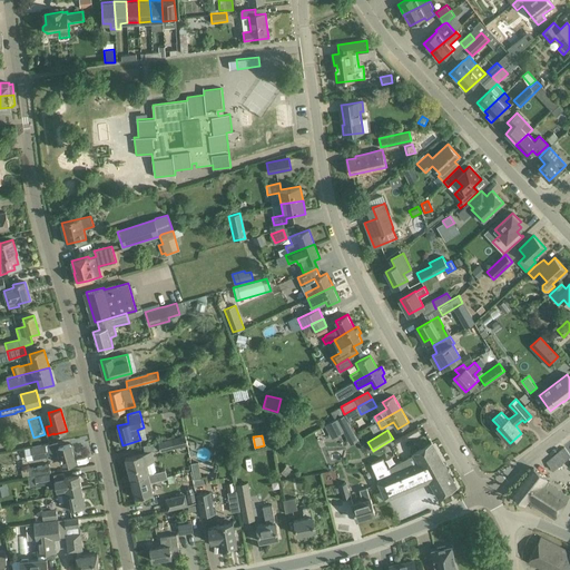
[(182,445),(179,436),(158,442),(160,451),(182,445)]
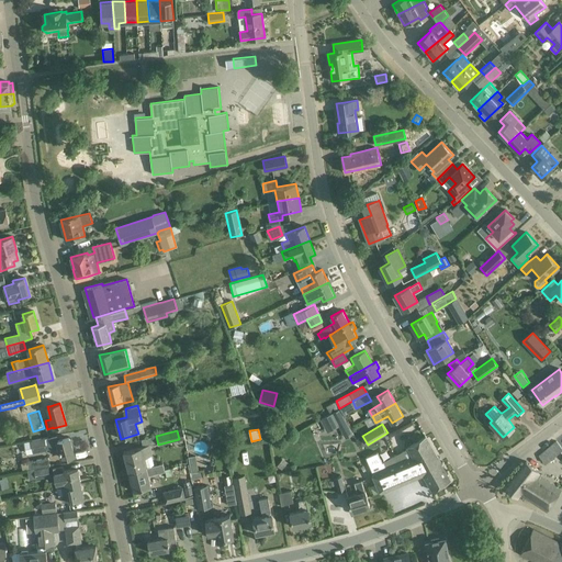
[(437,457),(426,436),(407,447),(408,448),(382,462),(378,452),(367,457),(375,478),(374,479),(381,493),(419,476),(418,474),(423,473),(431,491),(450,480),(440,462),(444,460),(440,454),(437,457)]
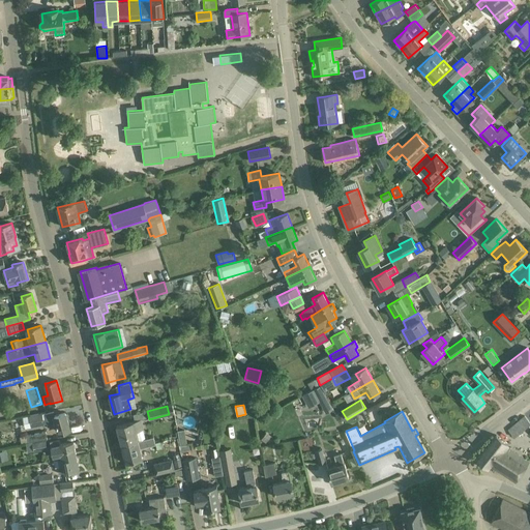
[(54,412),(46,414),(46,413),(41,414),(41,413),(29,416),(32,427),(48,423),(49,428),(57,425),(59,432),(70,429),(65,413),(55,416),(54,412)]
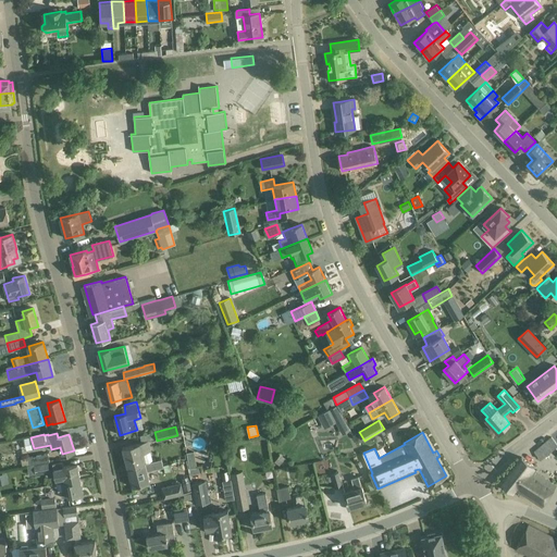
[(541,460),(556,445),(556,444),(552,437),(534,452),(541,460)]
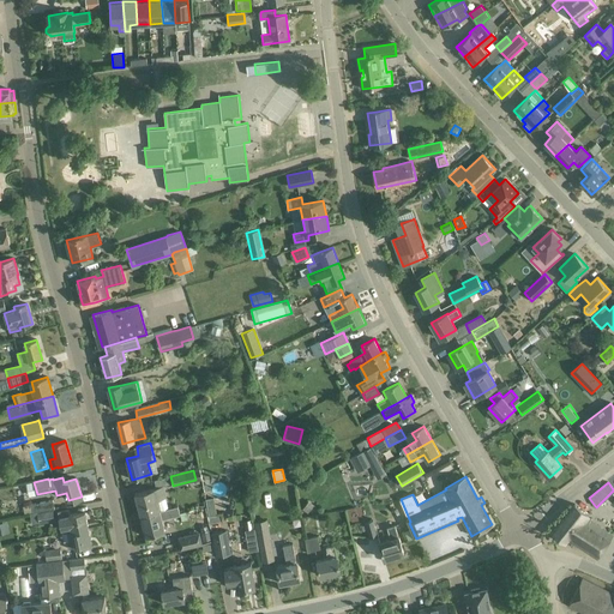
[(163,486),(136,493),(140,515),(158,511),(161,511),(157,500),(167,498),(163,486)]
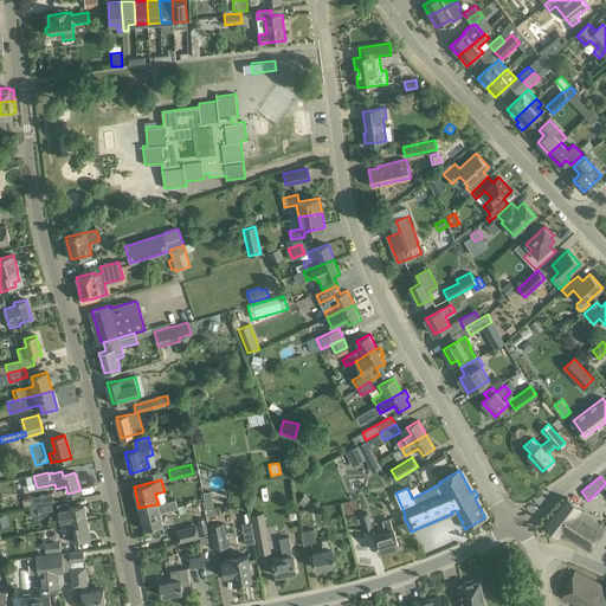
[(204,491),(206,509),(214,508),(212,490),(204,491)]
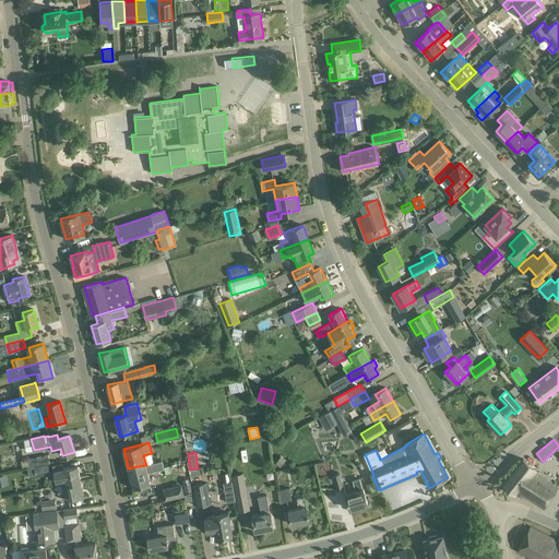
[(48,455),(28,459),(31,466),(49,463),(48,455)]
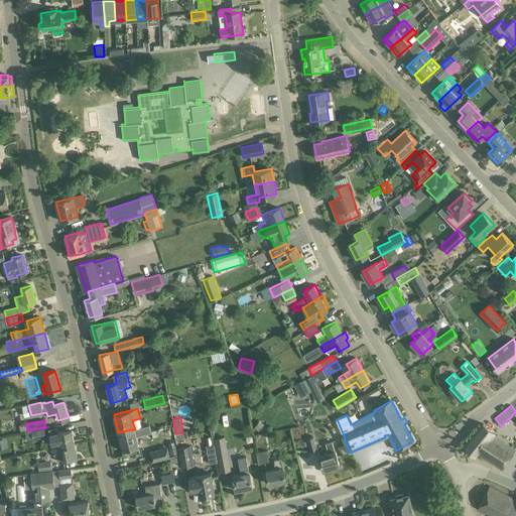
[(495,433),(491,429),(484,423),(464,448),(475,456),(477,453),(502,469),(515,449),(494,434),(495,433)]
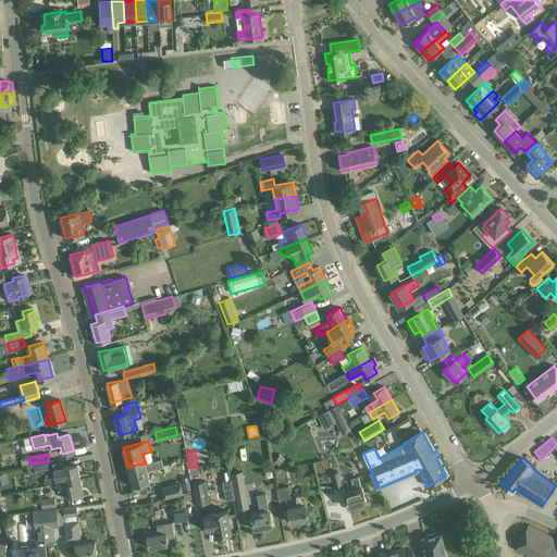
[(161,459),(151,461),(144,463),(127,467),(133,486),(141,483),(143,486),(149,484),(149,482),(150,481),(147,470),(163,466),(161,459)]
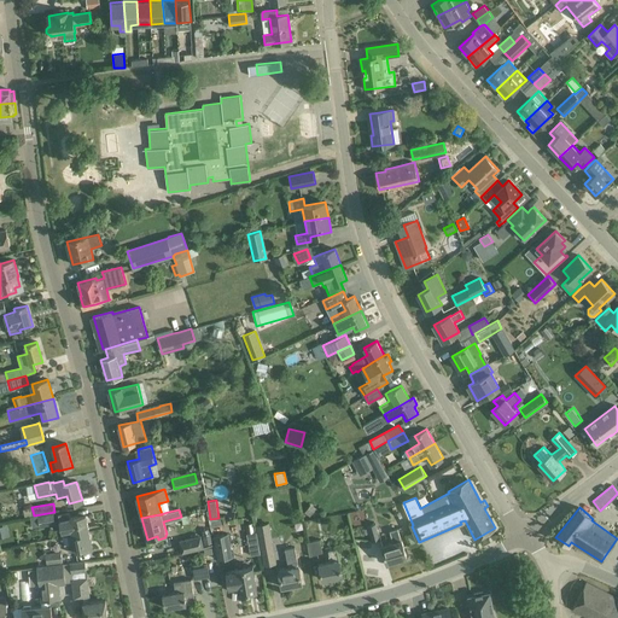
[(63,537),(89,531),(86,514),(70,518),(69,512),(58,514),(63,537)]
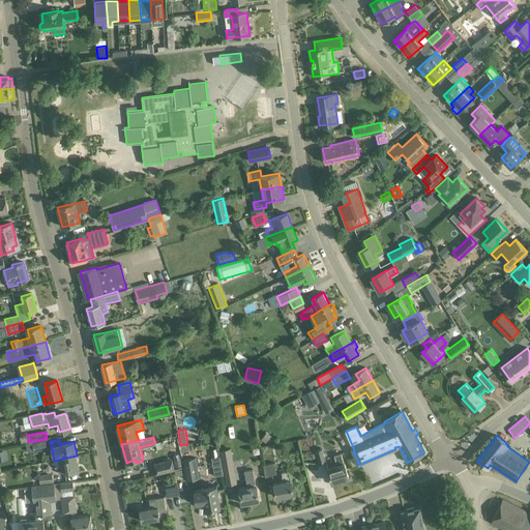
[(46,441),(29,444),(30,451),(34,450),(34,451),(48,448),(46,441)]
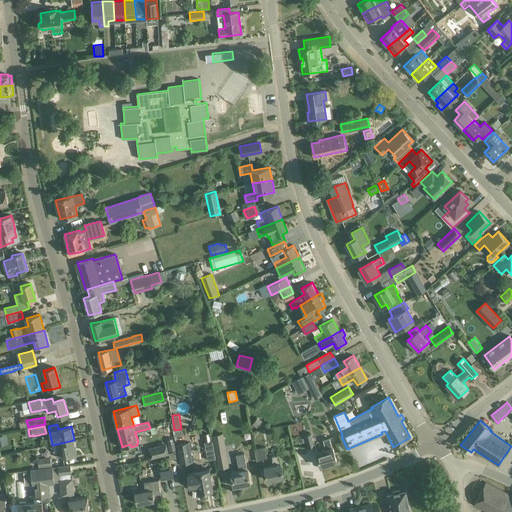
[(316,447),(312,434),(303,436),(308,449),(316,447)]
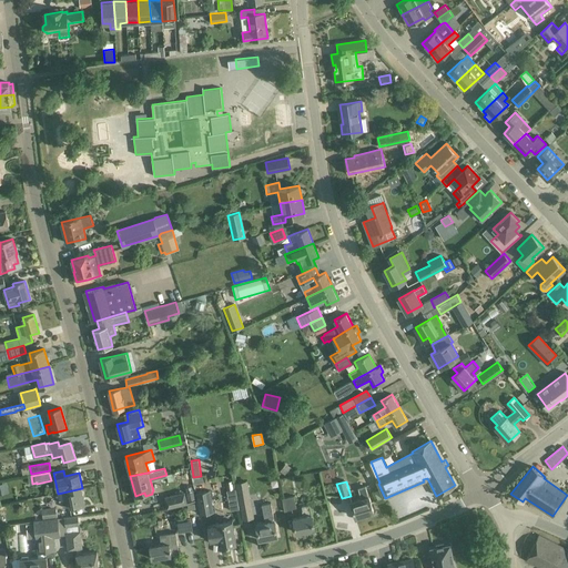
[(184,487),(188,500),(196,499),(193,485),(184,487)]
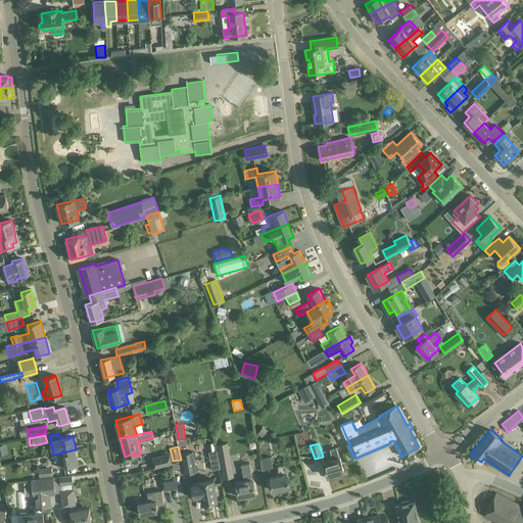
[(345,470),(342,461),(341,457),(339,457),(336,447),(330,449),(333,459),(323,463),(327,476),(345,470)]
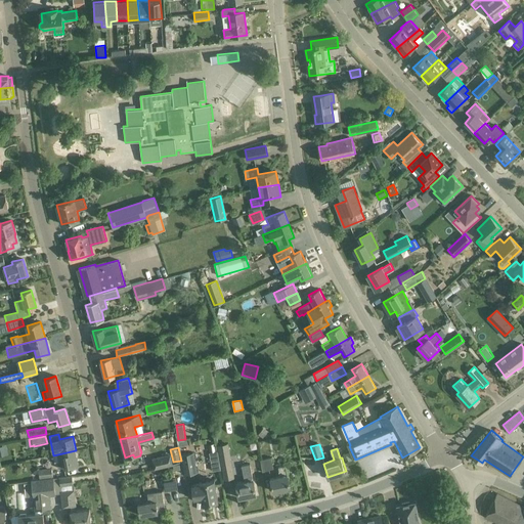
[(76,450),(53,455),(55,463),(57,462),(58,468),(64,467),(64,468),(78,465),(76,450)]
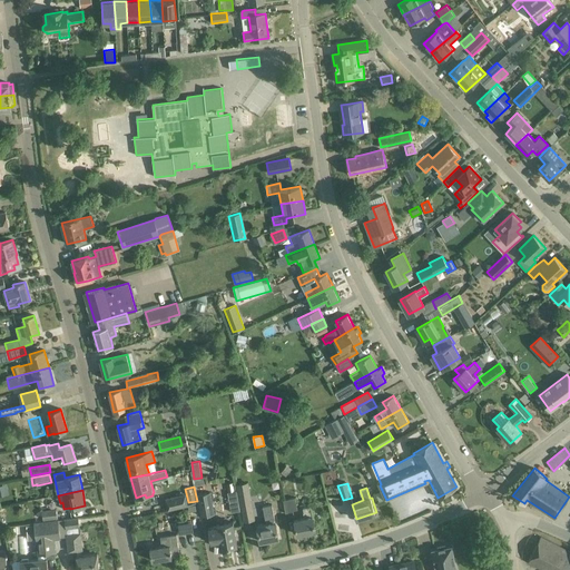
[(236,490),(227,492),(232,512),(241,511),(236,490)]
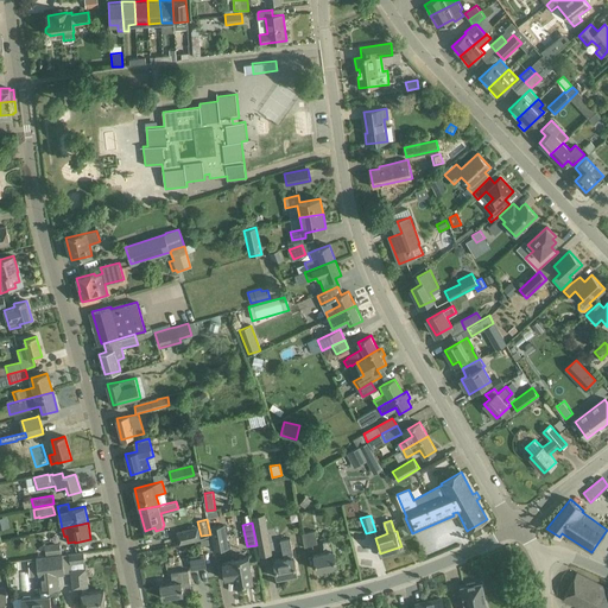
[(229,549),(223,525),(210,527),(215,551),(229,549)]
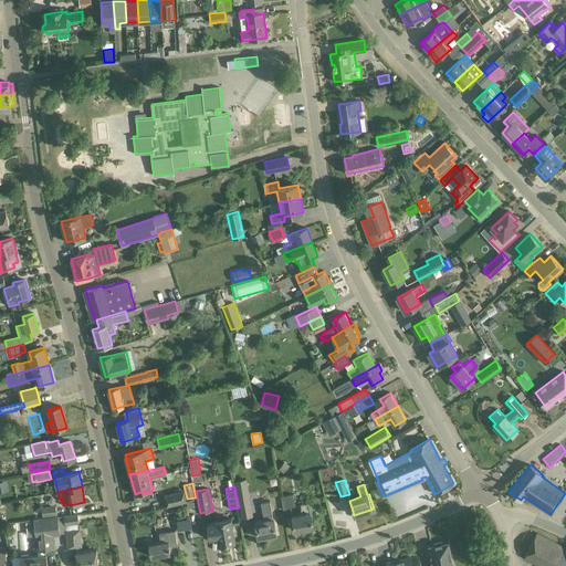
[(184,491),(165,495),(167,506),(187,502),(184,491)]
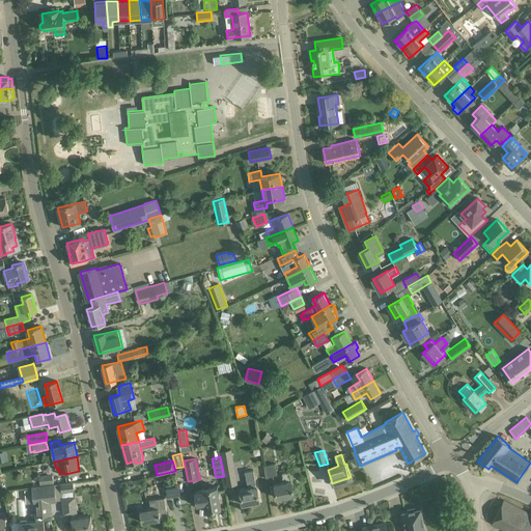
[(277,475),(275,464),(263,466),(266,477),(277,475)]
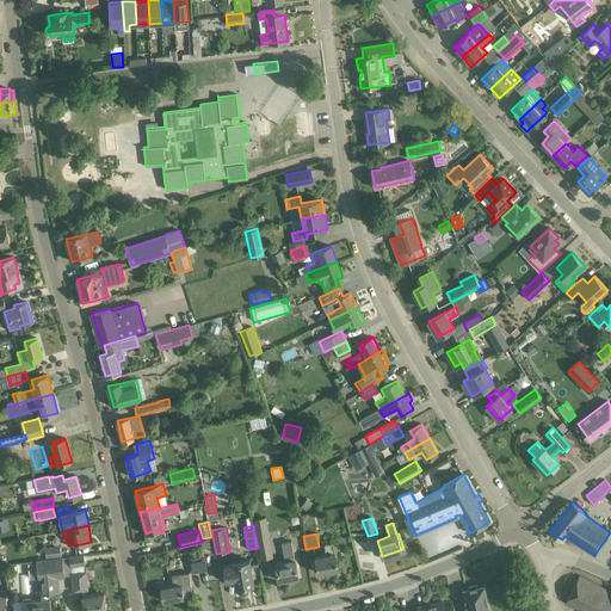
[(272,556),(269,538),(258,541),(261,559),(272,556)]
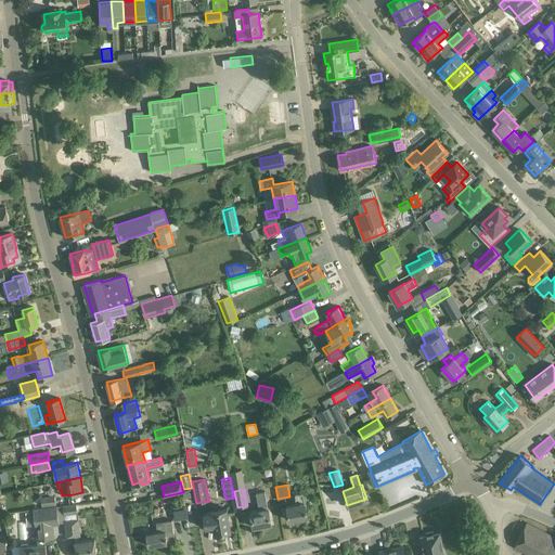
[(268,508),(266,498),(265,492),(257,494),(259,510),(250,512),(254,527),(271,524),(269,508),(268,508)]
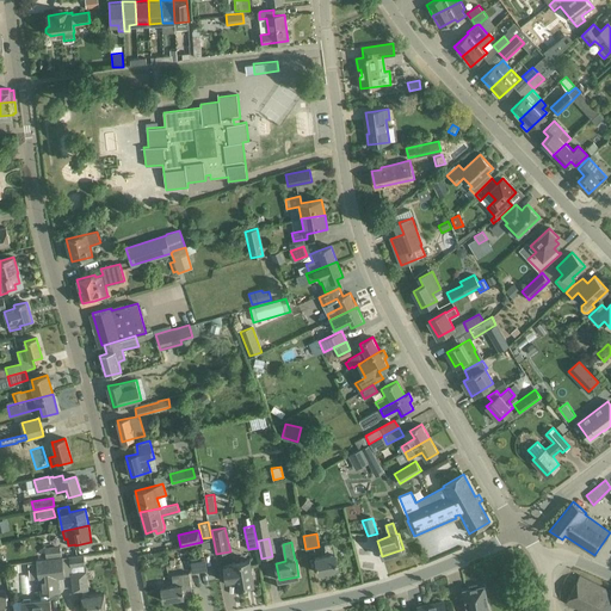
[(333,543),(325,544),(327,555),(315,557),(319,573),(339,569),(335,553),(335,554),(333,543)]
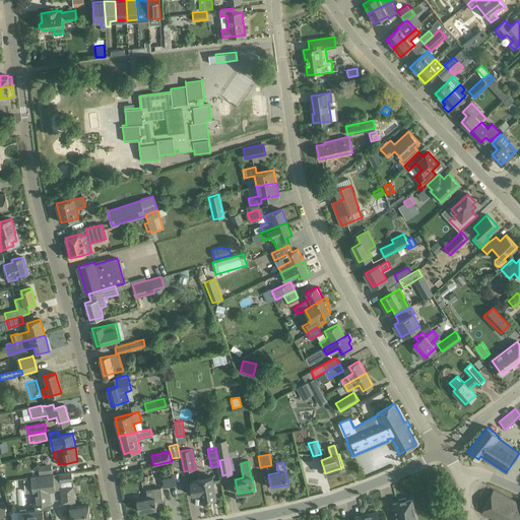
[(51,464),(39,465),(40,474),(52,472),(51,464)]
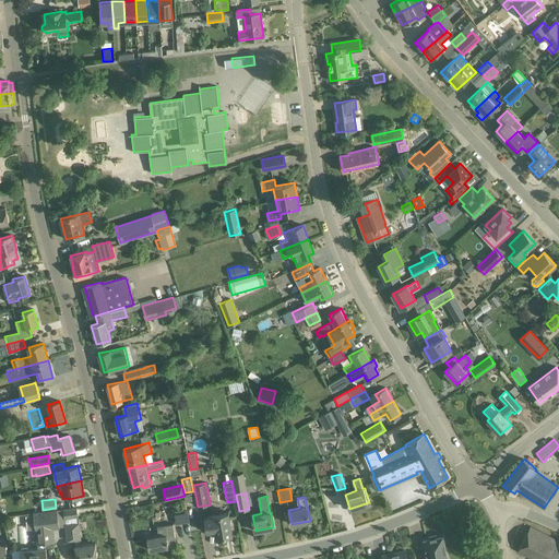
[(76,508),(63,509),(64,518),(78,516),(76,508)]
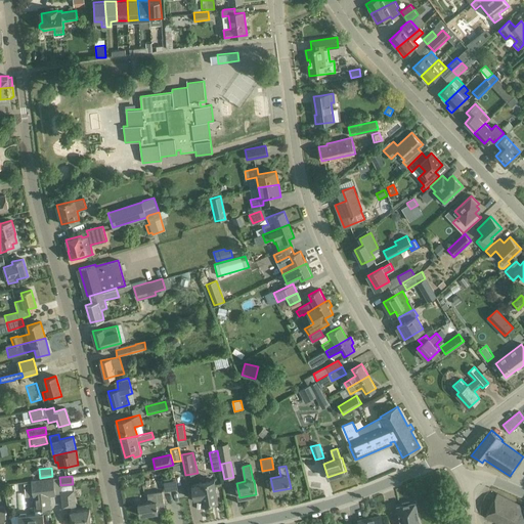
[(53,478),(32,481),(34,494),(35,510),(50,508),(48,493),(55,492),(54,481),(53,478)]
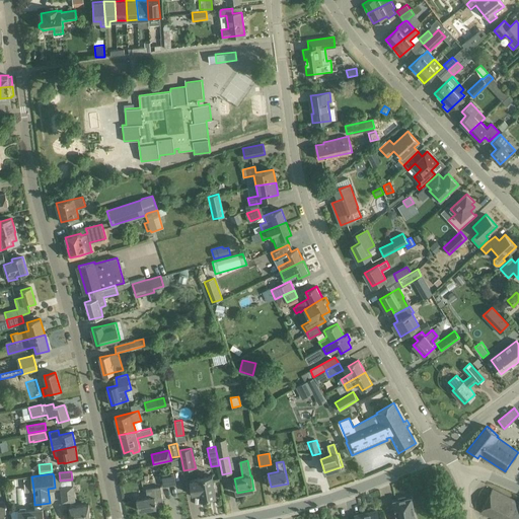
[(176,484),(174,473),(161,475),(163,486),(176,484)]
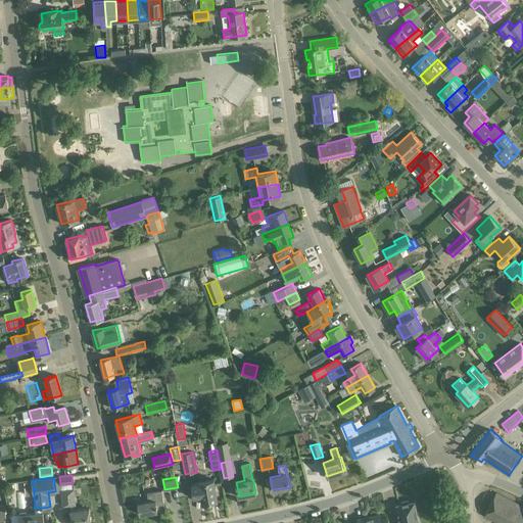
[(198,482),(191,484),(193,497),(201,496),(202,504),(218,501),(214,479),(198,482)]
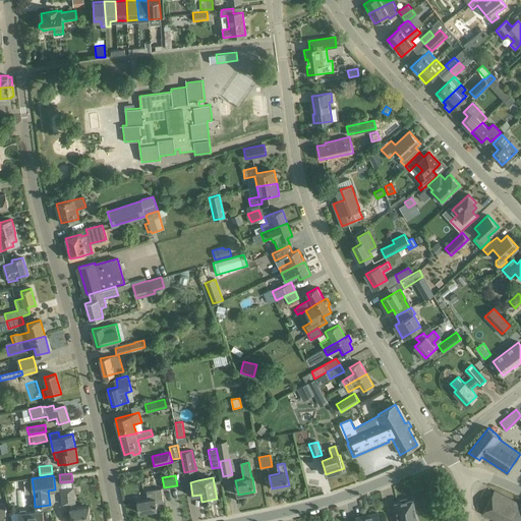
[(520,520),(520,503),(520,504),(486,486),(475,510),(498,520),(520,520)]
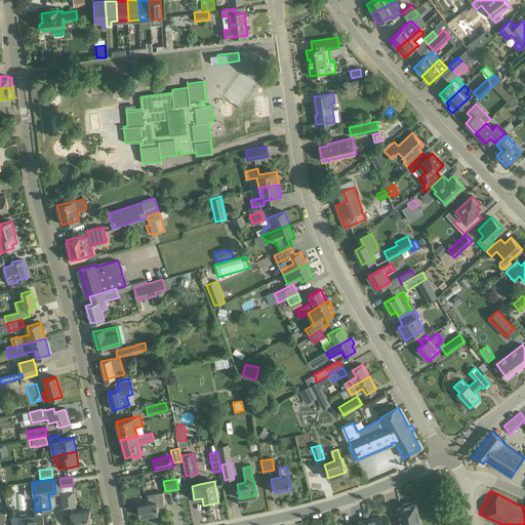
[(64,508),(75,507),(76,507),(74,491),(62,492),(64,508)]
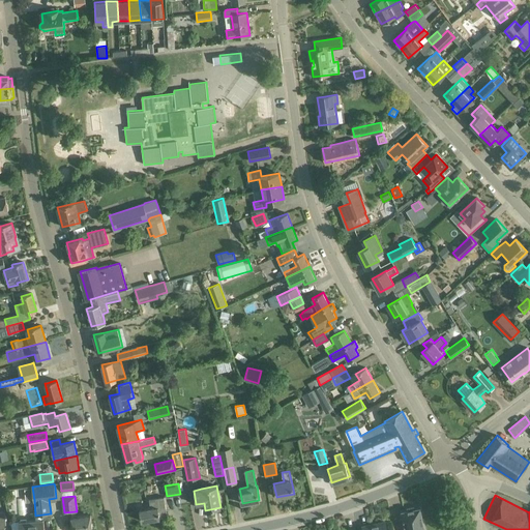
[(141,521),(168,517),(164,497),(149,499),(150,508),(140,510),(141,521)]
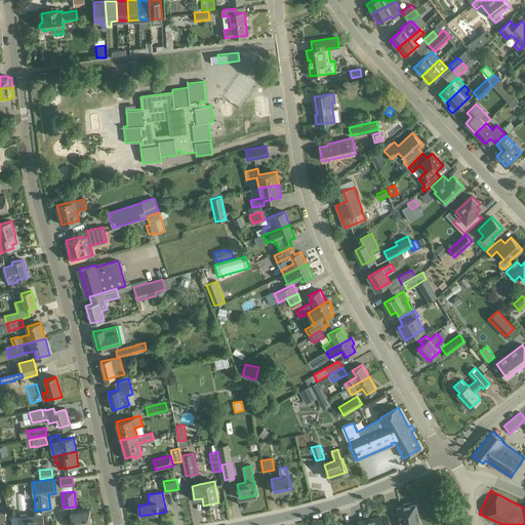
[(401,524),(420,524),(416,503),(410,505),(410,502),(403,505),(403,506),(398,507),(401,524)]
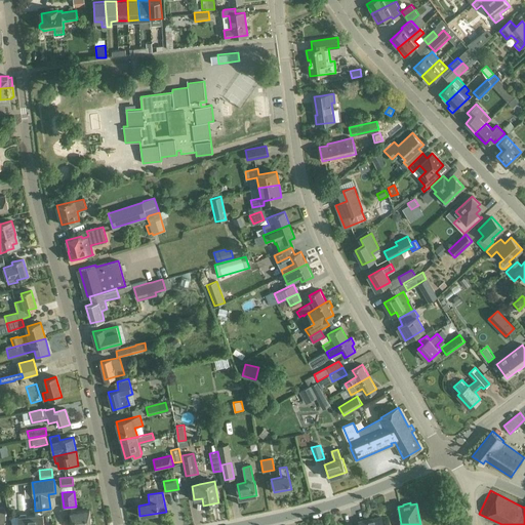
[(89,510),(76,512),(71,512),(72,524),(84,524),(91,524),(89,510)]
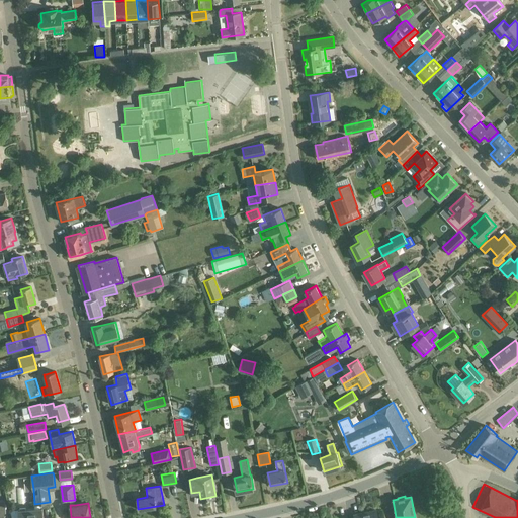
[(42,517),(42,507),(17,510),(18,517),(42,517)]
